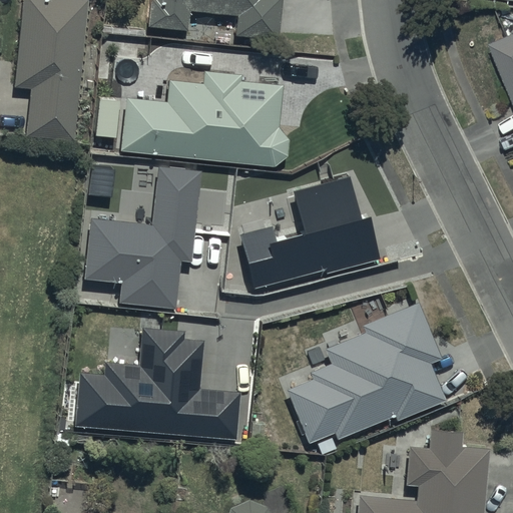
[(24,129),(73,135),(86,0),(22,0),(13,80),(29,82),(24,129)]
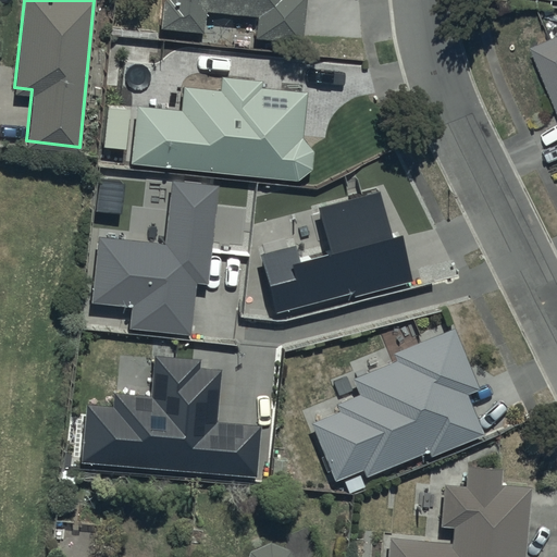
[(162,0),(161,20),(205,23),(206,4),(256,9),(255,32),(301,35),(304,0),(162,0)]
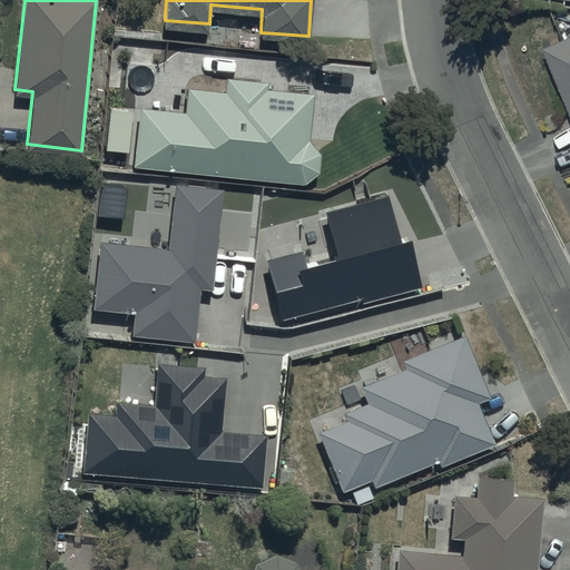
[(569,29),(546,40),(569,101),(569,29)]
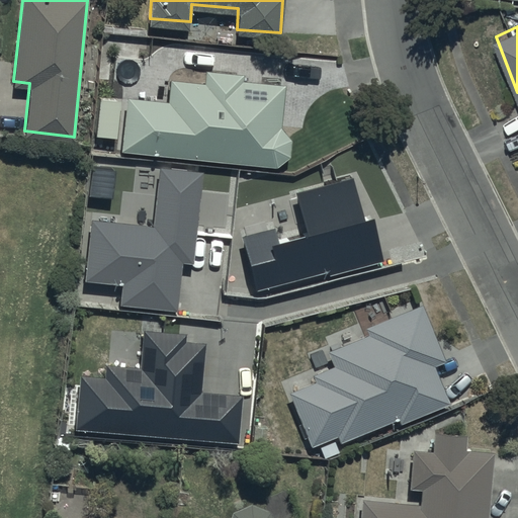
[(123,91),(119,145),(274,159),(288,151),(289,134),(280,121),(283,79),(243,76),(244,66),(204,63),(203,74),(168,72),(167,94),(123,91)]
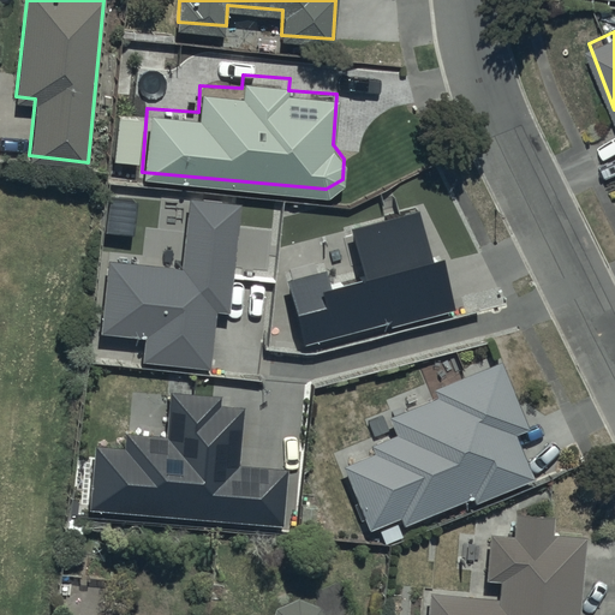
[(243,207),(191,201),(183,270),(113,262),(105,333),(148,338),(145,362),(212,370),(219,314),(231,315),(243,207)]
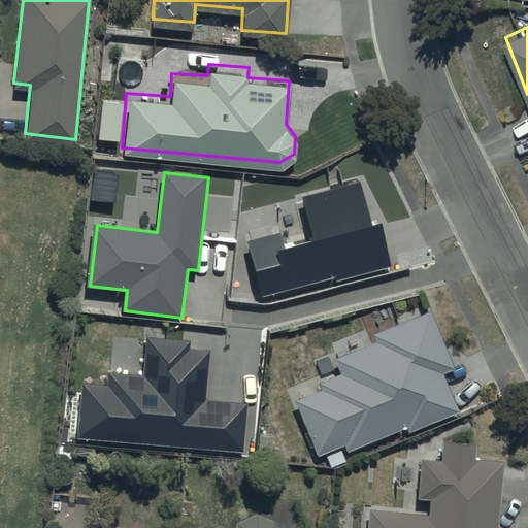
[(360,182),(303,197),(315,240),(286,249),(282,232),(246,241),(262,296),(334,276),(336,282),(392,266),(380,223),(372,225),(360,182)]
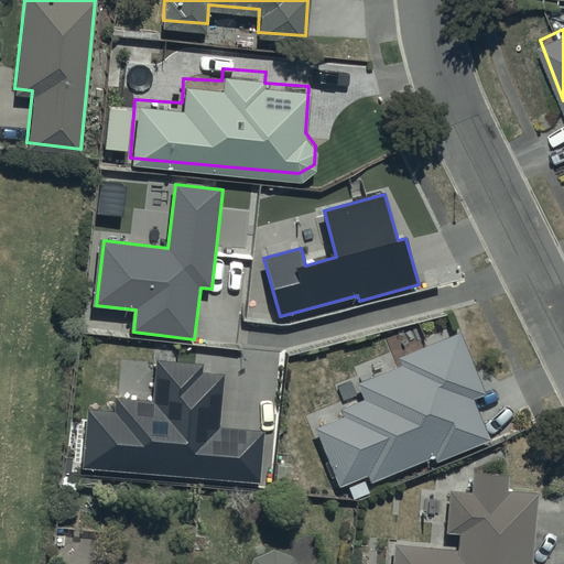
[(462,331),(399,357),(402,366),(360,383),(367,400),(343,410),(346,416),(317,427),(342,485),(369,473),(373,481),(433,457),(435,464),(491,441),(476,401),(489,396),(462,331)]
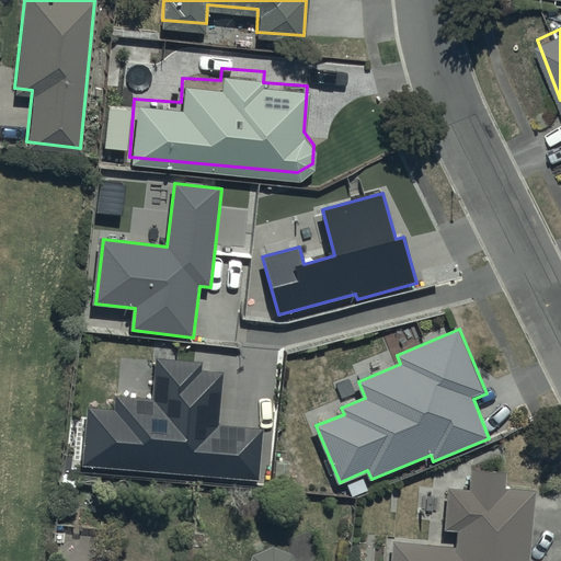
[(202,363),(156,358),(152,399),(117,396),(116,411),(89,409),(83,465),(260,481),(264,427),(217,424),(222,373),(202,370),(202,363)]
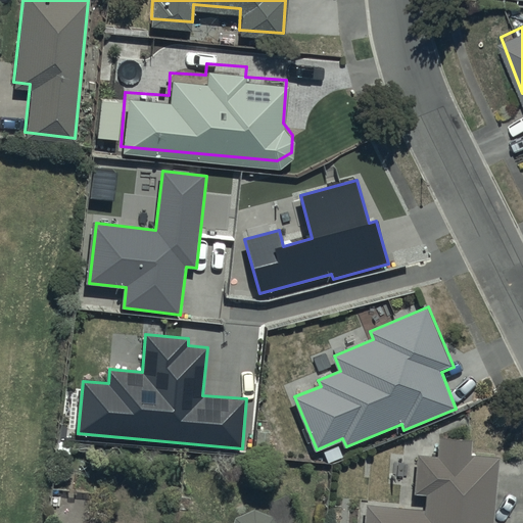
[(364,497),(361,522),(492,522),(500,450),(471,447),(472,429),(438,426),(436,447),(417,446),(413,486),(425,487),(424,503),(364,497)]
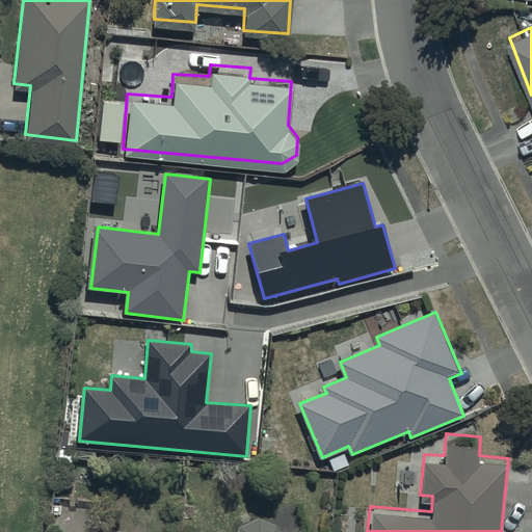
[(301,531),(290,525),(280,528),(276,520),(259,511),(240,519),(234,531),(301,531)]
